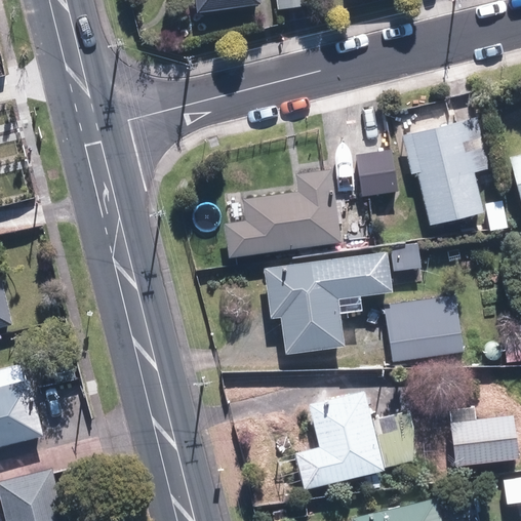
[(261,5),(259,0),(198,0),(200,13),(261,5)]
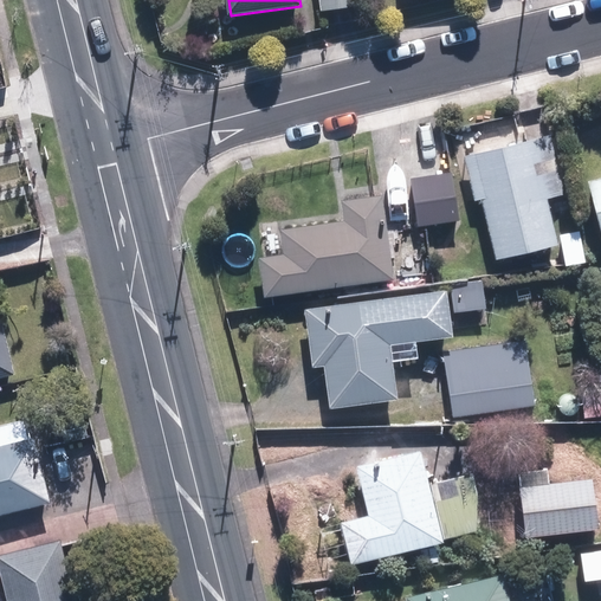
[(348,11),(346,0),(315,0),(317,15),(348,11)]
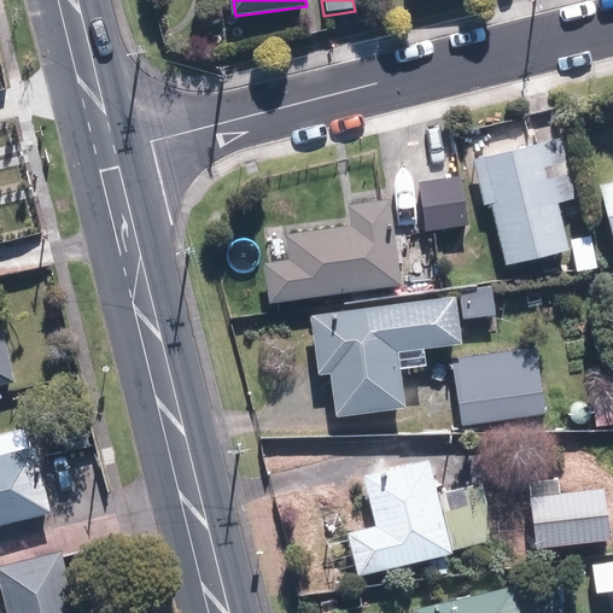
[(559,139),(473,161),(484,203),(491,202),(507,263),(567,249),(556,202),(573,197),(559,139)]
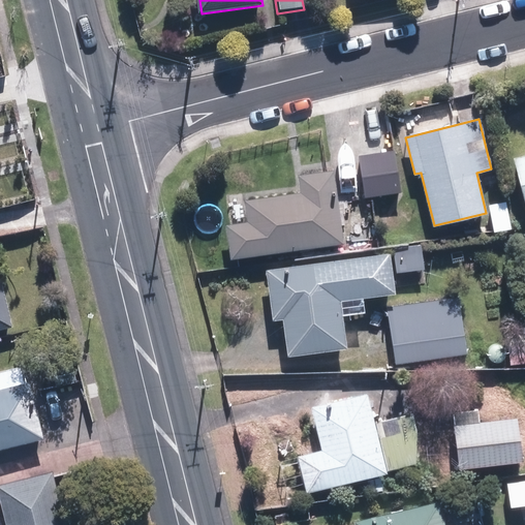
[(392,152),(358,158),(364,195),(398,189),(392,152)]
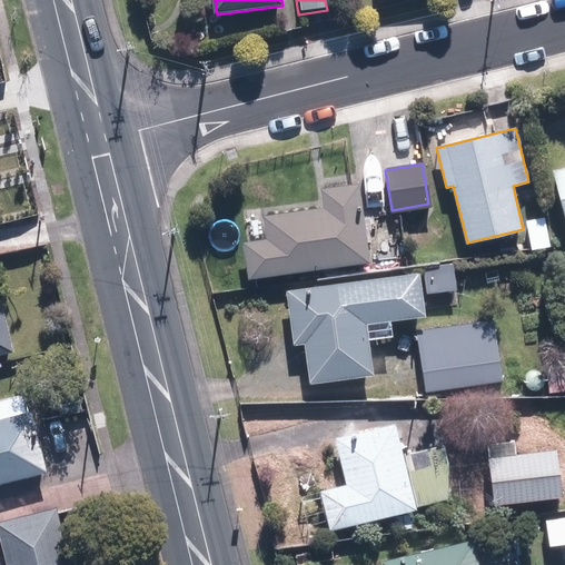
[(564,166),(554,169),(564,211),(564,166)]
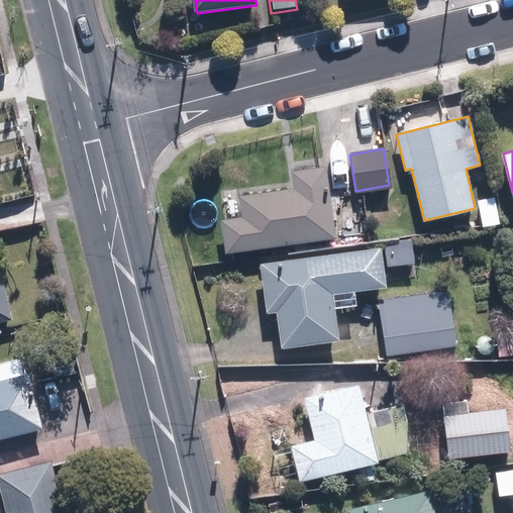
[(220,220),(225,252),(335,237),(325,169),(293,173),(295,189),(241,196),(243,217),(220,220)]
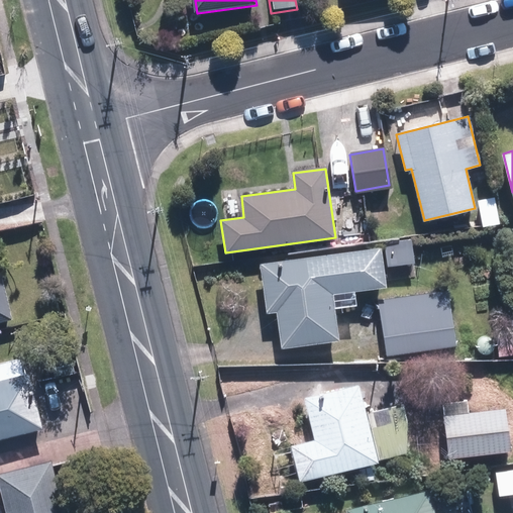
[(374,253),(255,270),(263,316),(271,315),(276,351),(332,343),(325,298),(380,291),(374,253)]
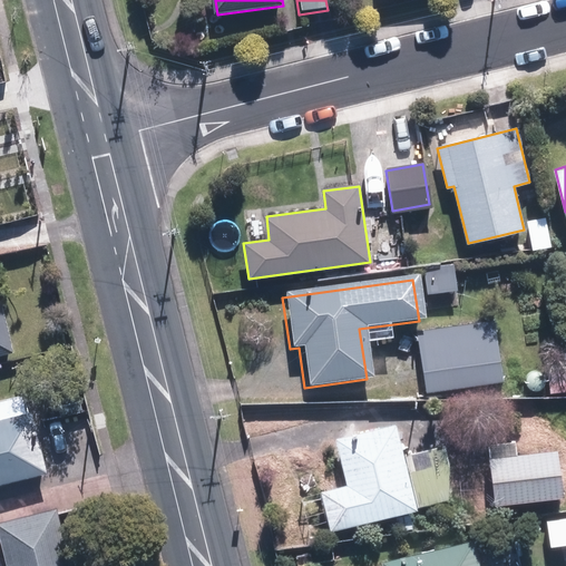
[(0,357),(12,353),(0,308),(0,357)]
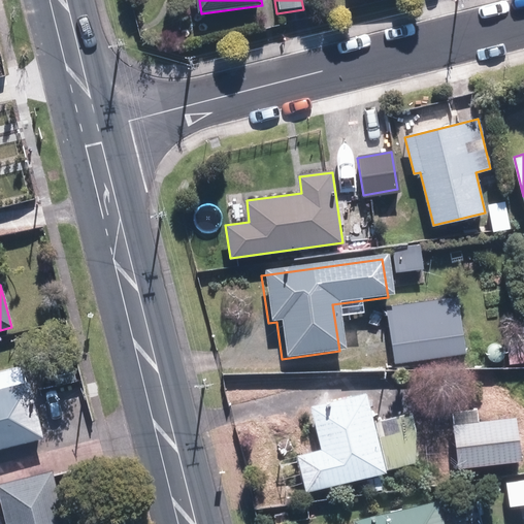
[(454,305),(386,315),(393,366),(461,358),(454,305)]
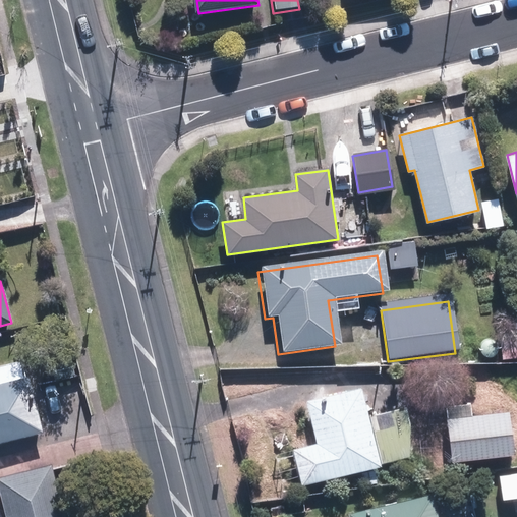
[(0,444),(41,434),(27,380),(0,387),(0,444)]
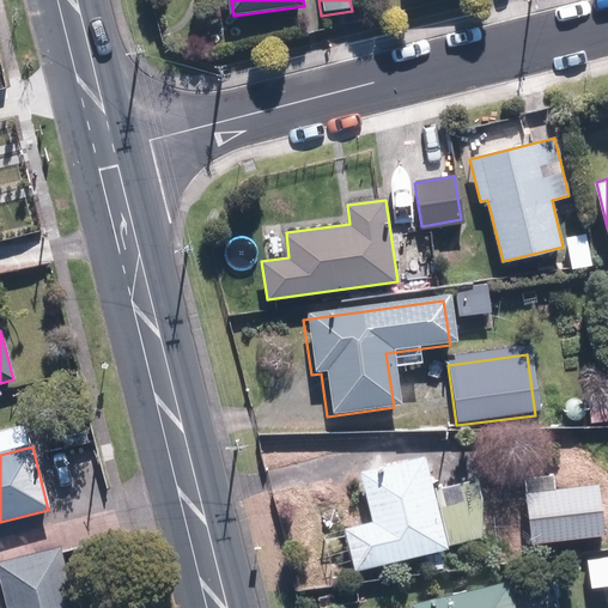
[(345,528),(357,570),(448,547),(425,457),(363,473),(375,521),(345,528)]
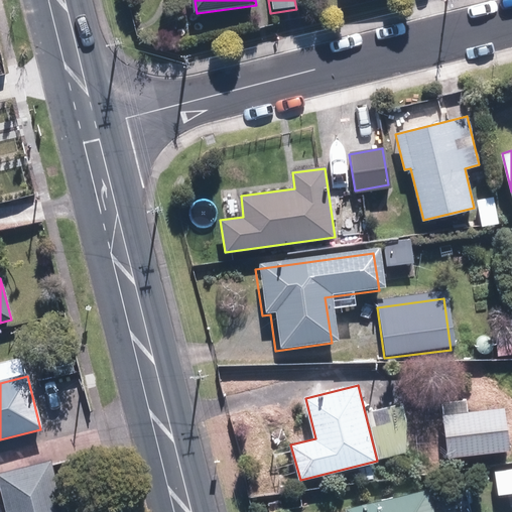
[(441,419),(446,461),(508,454),(503,412),(441,419)]
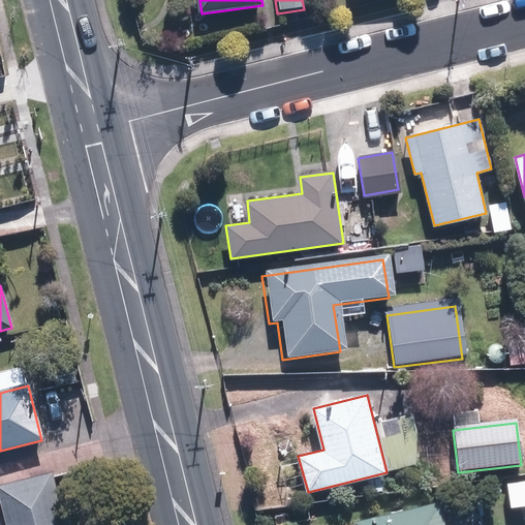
[(65,524),(53,473),(0,487),(0,496),(7,524),(65,524)]
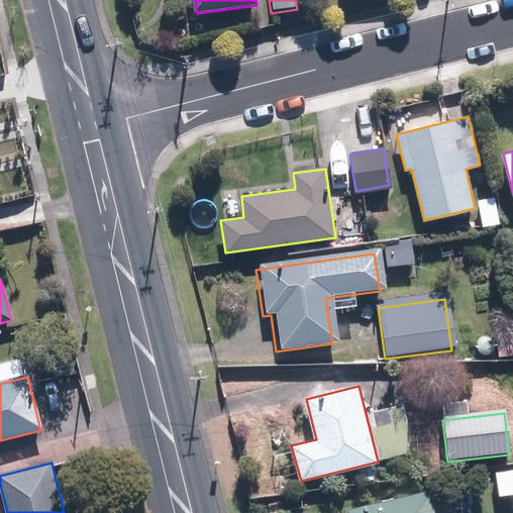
[(434,512),(429,491),(346,512),(434,512)]
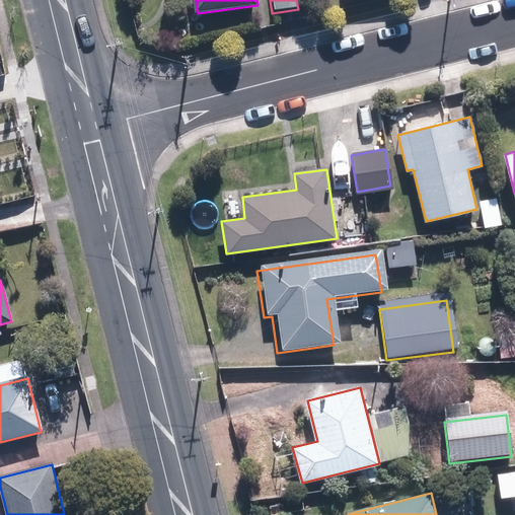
All buildings are outlined.
